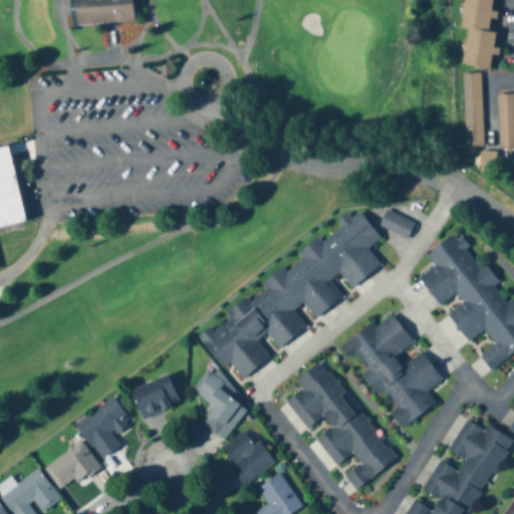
[(67,0),(134,0),(136,20),(69,24),(67,0)]
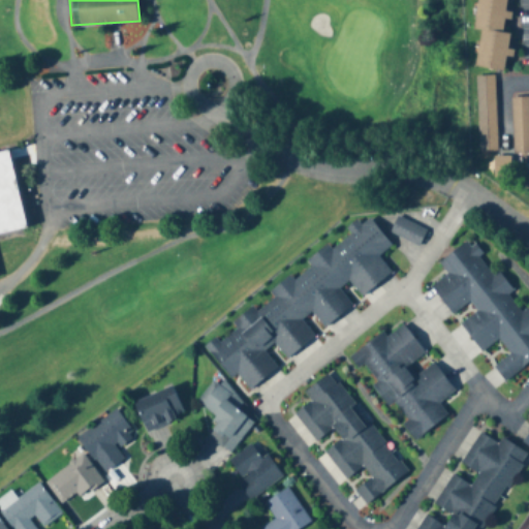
[(478,0),(507,0),(505,31),(481,30),(475,29),(478,0)]
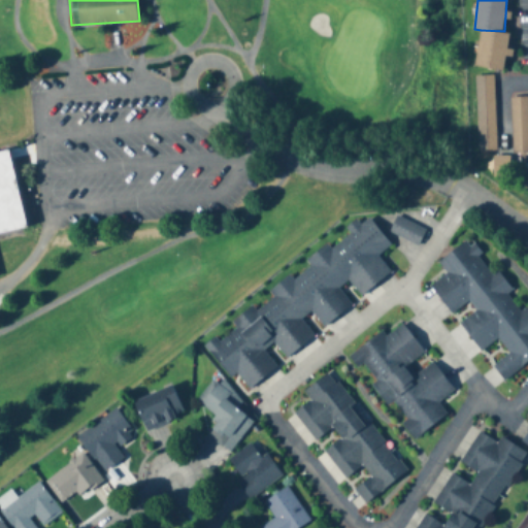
[(481,30),(474,67),(507,70),(512,33),(481,30)]
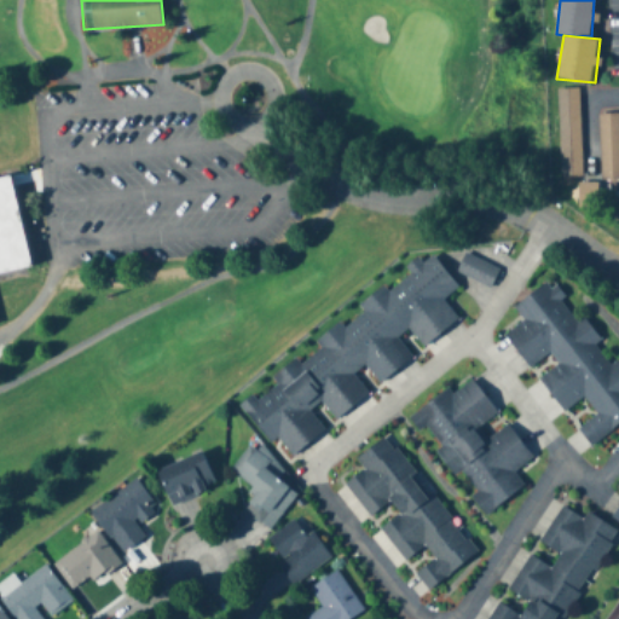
[(557,87),(561,172),(582,171),(579,86),(557,87)]
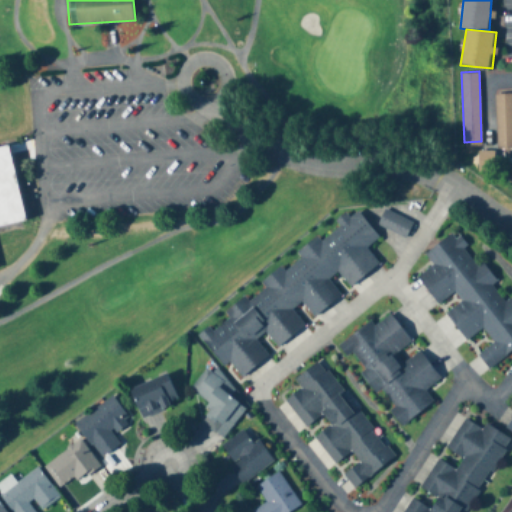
[(511,94),(495,94),(495,148),(511,147),(511,94)]
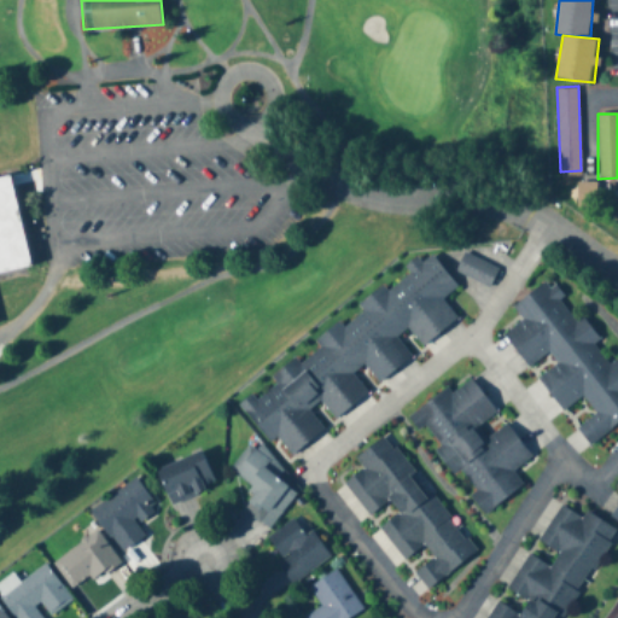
[(0,174),(9,173),(31,264),(0,272),(0,174)]
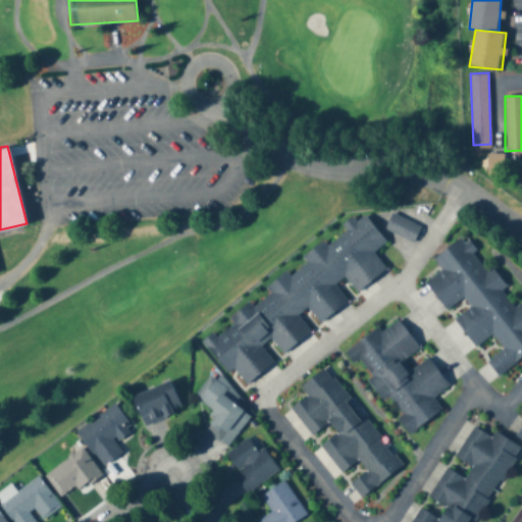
[(420,228),(394,214),(385,229),(413,244),(420,228)]
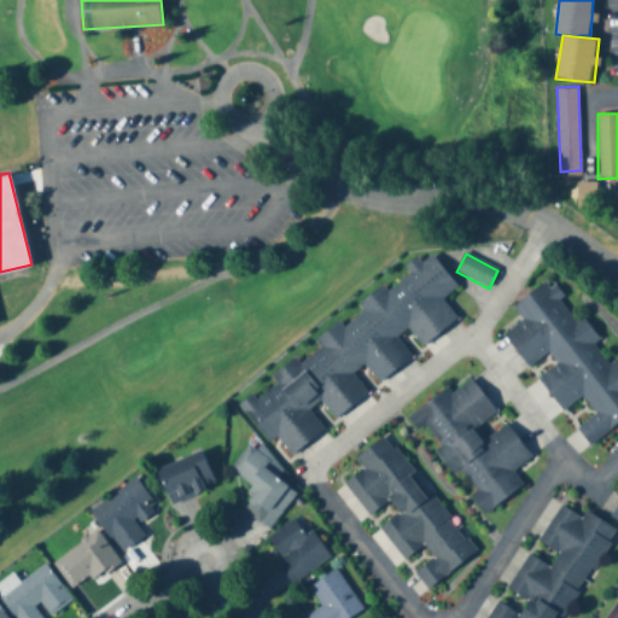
[(234,395),(426,257),(455,298),(263,436),(234,395)]
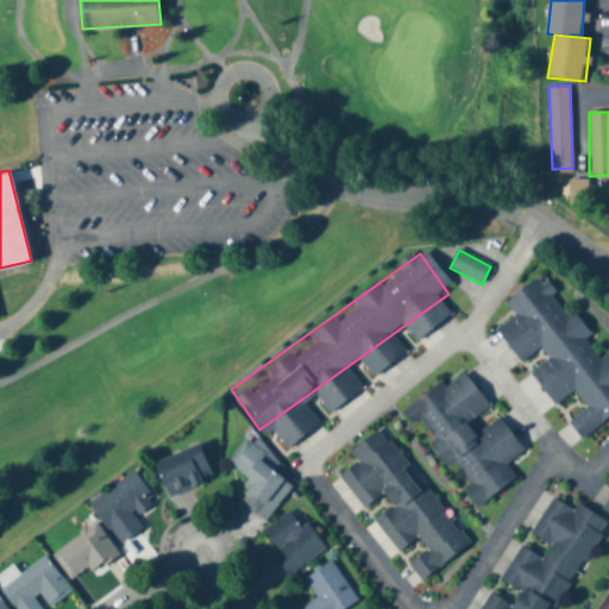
[(579,439),(608,416),(608,358),(606,355),(600,358),(585,339),(590,336),(573,312),(569,315),(540,276),(504,302),(514,315),(496,328),(521,363),(539,350),(546,360),(529,372),(554,407),(562,402),(571,415),(566,420),(579,439)]
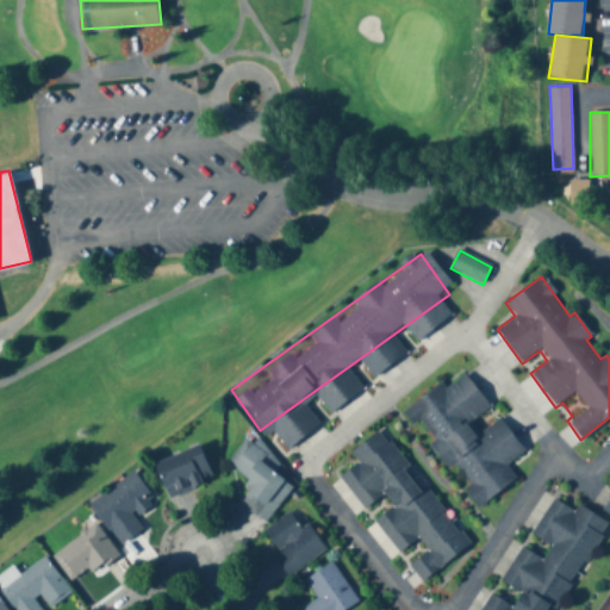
[(404,412),(475,510),(516,480),(505,466),(524,452),(499,417),(481,431),(473,421),(490,408),(462,371),(404,412)]
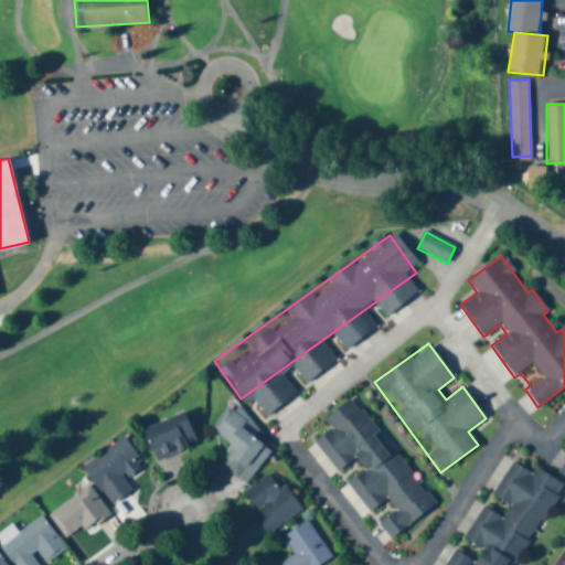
[(435,505),(352,398),(324,419),(331,429),(315,443),(339,475),(353,465),(360,472),(347,482),(370,512),(386,500),(395,511),(380,523),(392,540),(435,505)]
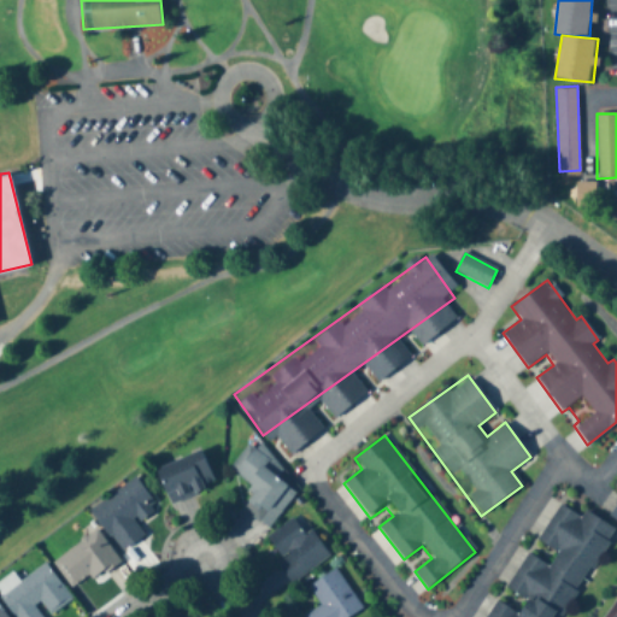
[(229,469),(257,493),(244,510),(266,529),(297,493),(276,476),(281,470),(250,444),(229,469)]
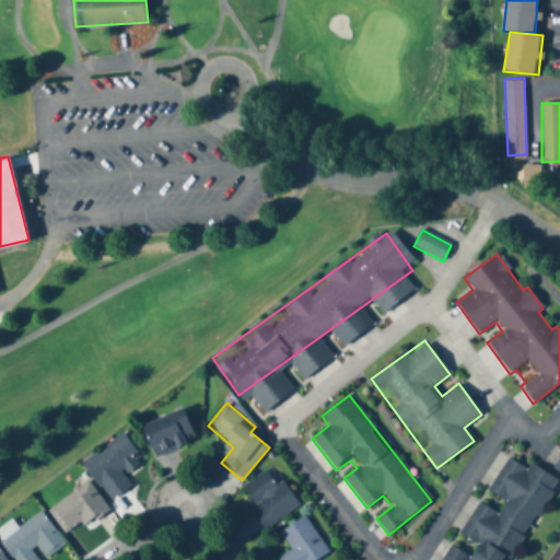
[(142,423),(155,457),(197,441),(183,407),(142,423)]
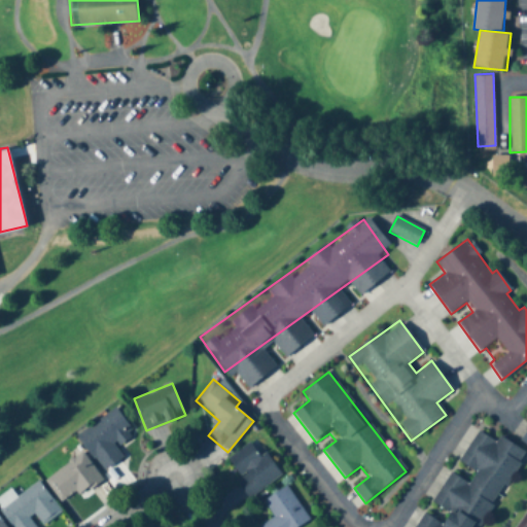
[(79,431),(115,408),(130,425),(109,437),(123,458),(105,467),(79,431)]
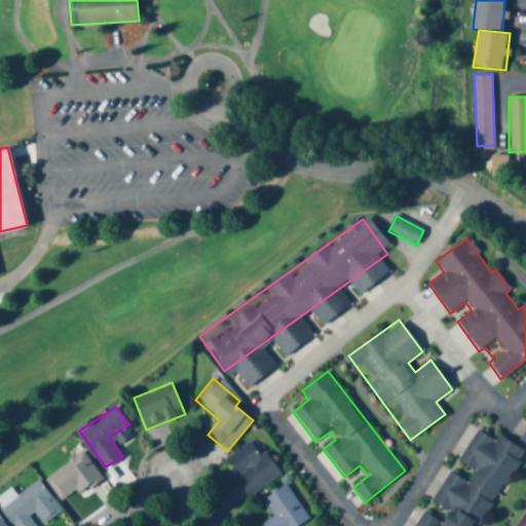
[(481,525),(522,450),(479,427),(459,463),(474,472),(468,483),(450,473),(433,503),(449,513),(443,524),(423,514),(416,525),(470,525),(472,523),(477,525),(481,525)]
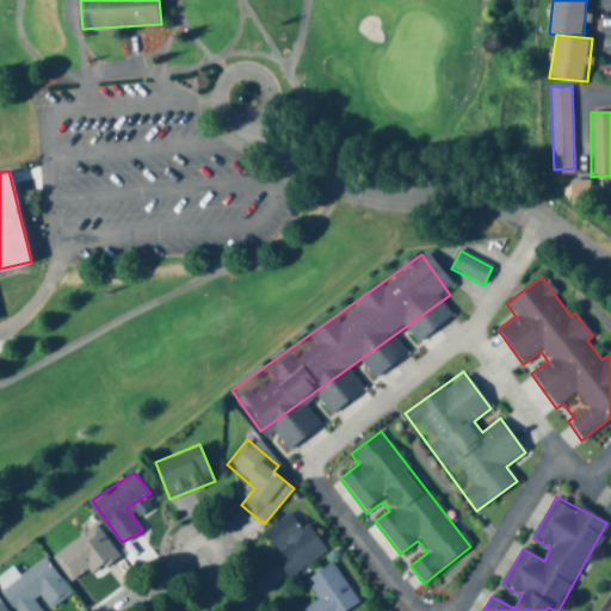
[(326,553),(296,510),(263,532),(279,556),(275,560),(288,579),(326,553)]
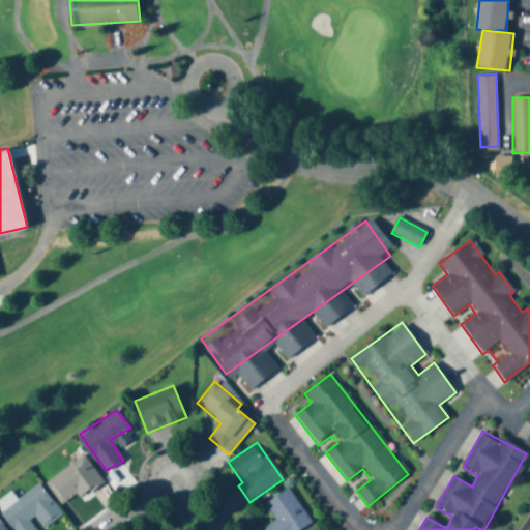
[(47,479),(57,493),(86,472),(76,458),(47,479)]
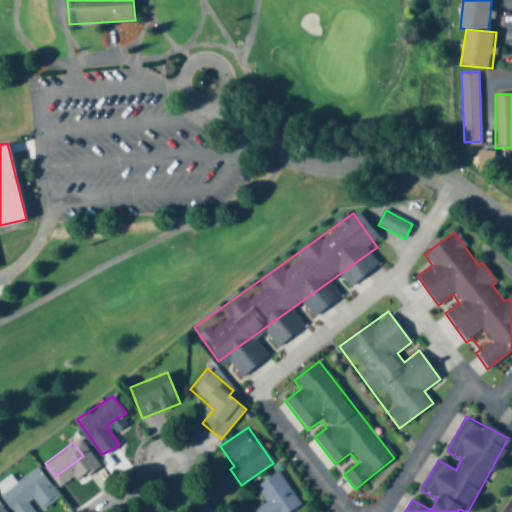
[(16,511),(12,511),(0,493),(0,482),(11,475),(15,482),(36,468),(50,489),(16,511)]
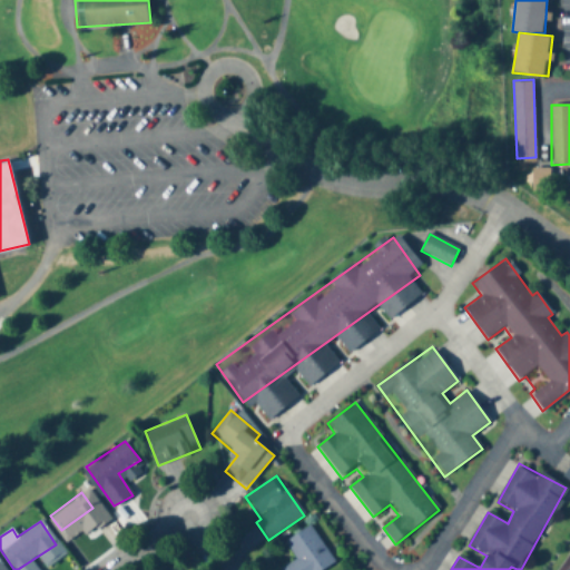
[(285,542),(296,559),(279,569),(324,569),(335,563),(310,526),(285,542)]
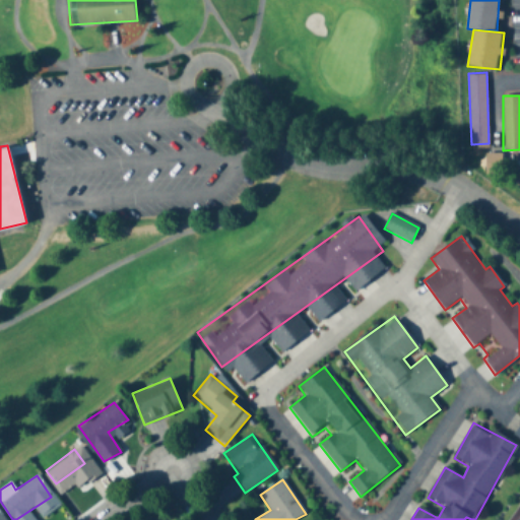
[(0,519),(0,509),(8,519),(0,519)]
